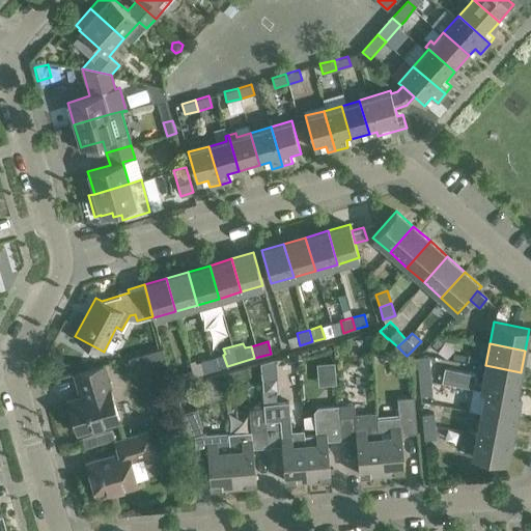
[(129,358),(132,372),(166,362),(162,348),(129,358)]
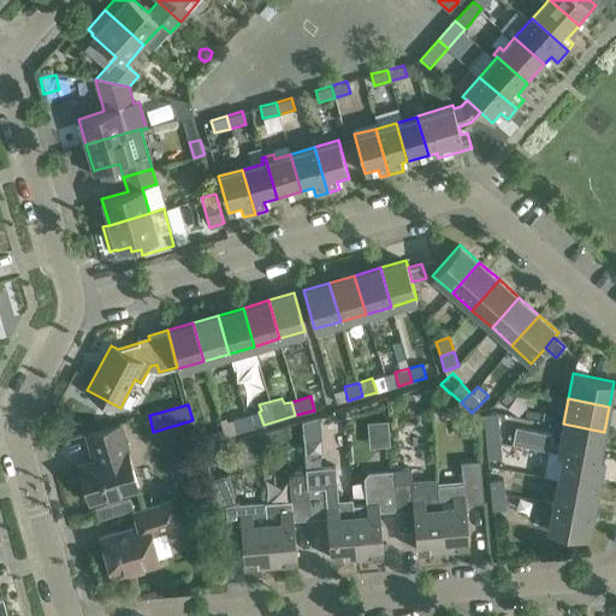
[(543,410),(542,420),(554,422),(555,413),(543,410)]
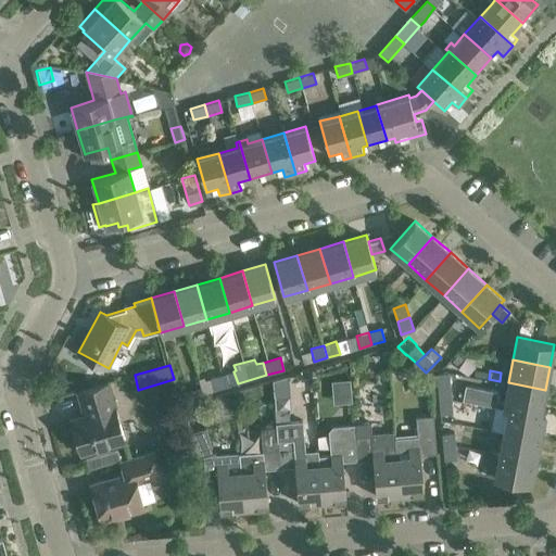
[(238,383),(234,371),(210,378),(213,391),(238,383)]
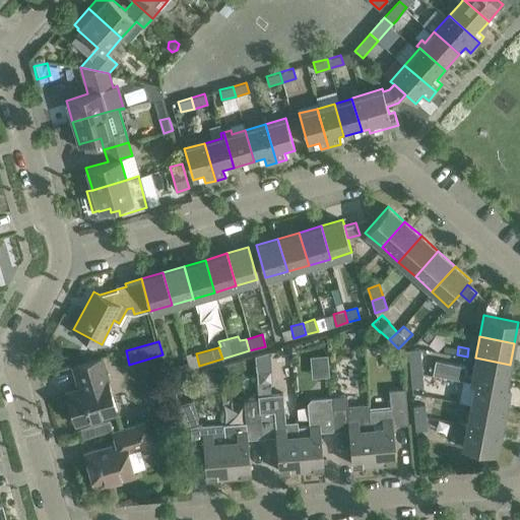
[(408,350),(410,372),(423,373),(431,375),(435,351),(420,348),(408,350)]
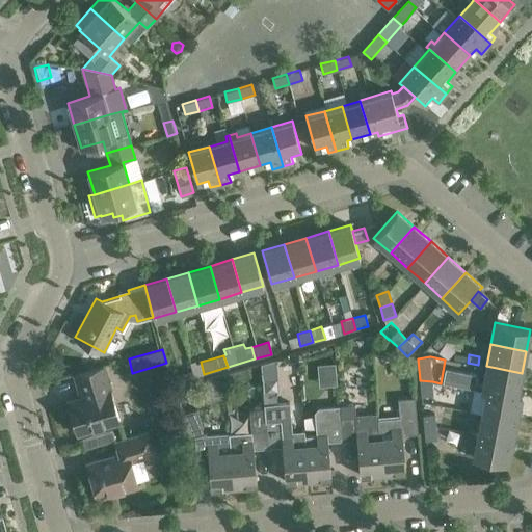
[(77,433),(97,428),(118,422),(103,366),(75,374),(82,398),(68,402),(77,433)]
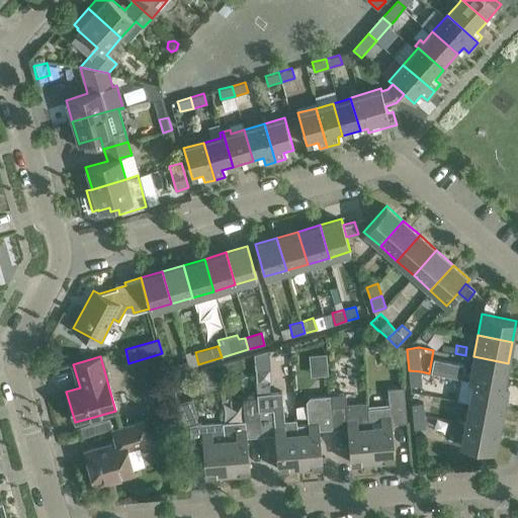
[(473,356),(469,377),(504,384),(508,363),(473,356)]
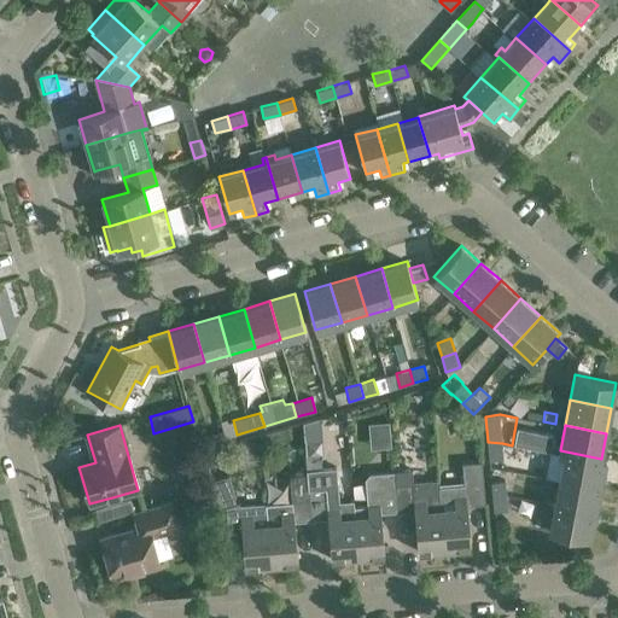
[(520,429),(520,445),(551,445),(552,429),(520,429)]
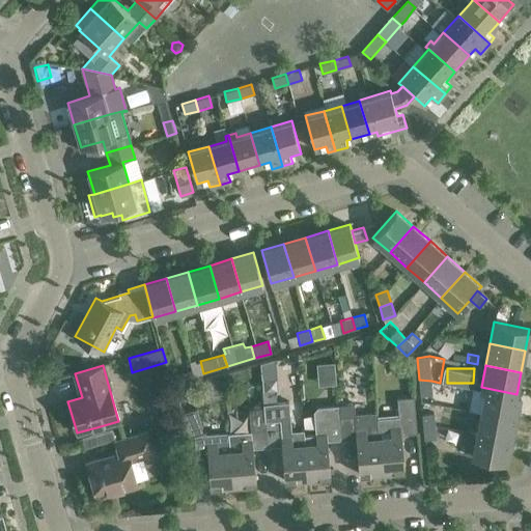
[(170,375),(174,388),(196,382),(192,369),(170,375)]
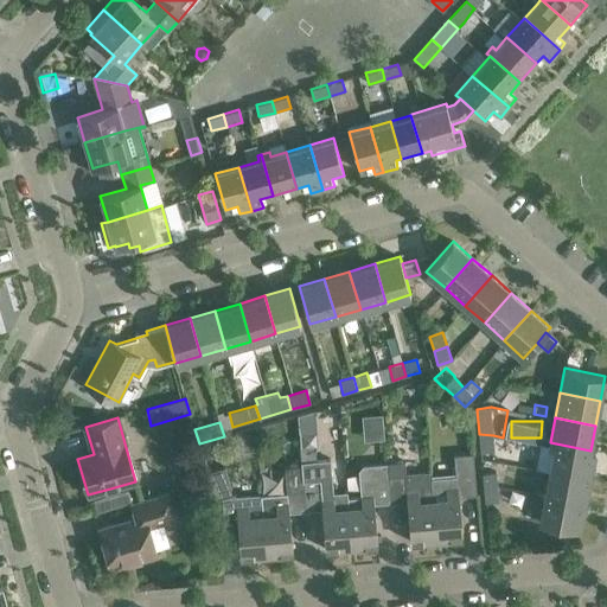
[(494,451),(493,435),(479,434),(480,452),(494,451)]
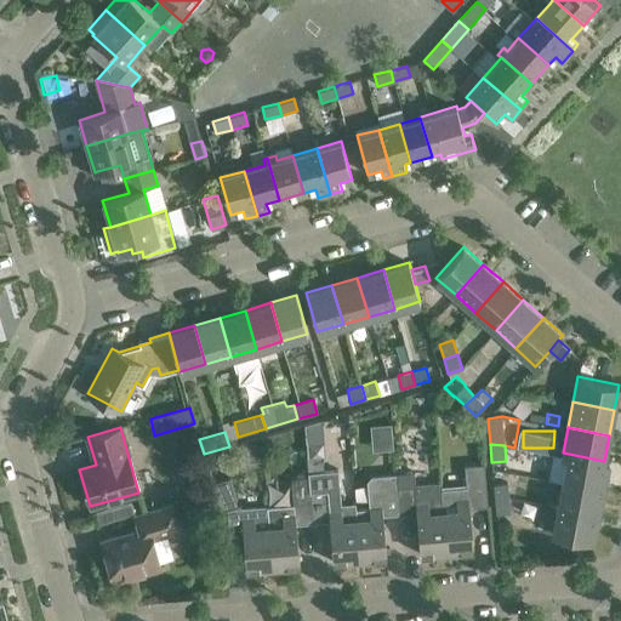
[(604,461),(563,453),(563,457),(567,457),(563,480),(603,489),(609,461),(604,461)]
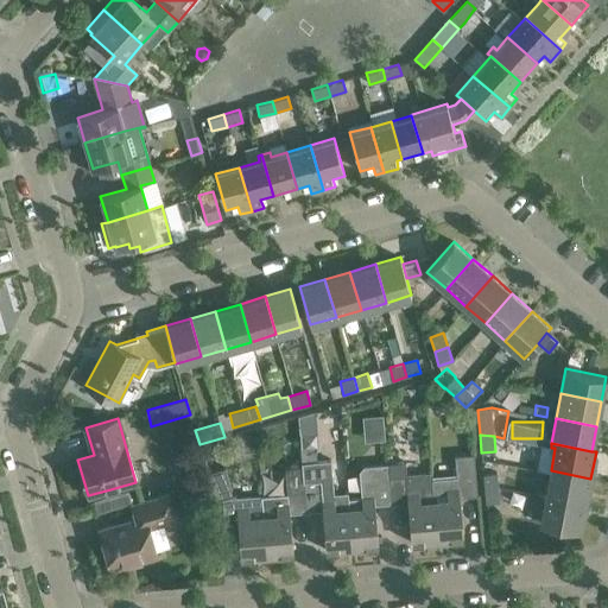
[(434,477),(435,500),(439,540),(463,538),(460,496),(476,495),(473,454),(455,456),(456,475),(434,477)]
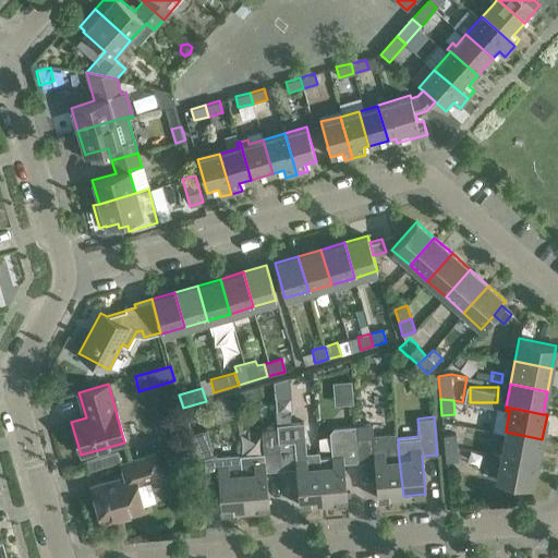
[(299,505),(325,502),(320,458),(319,458),(319,452),(306,453),(303,422),(279,424),(279,428),(282,469),(295,468),(299,505)]
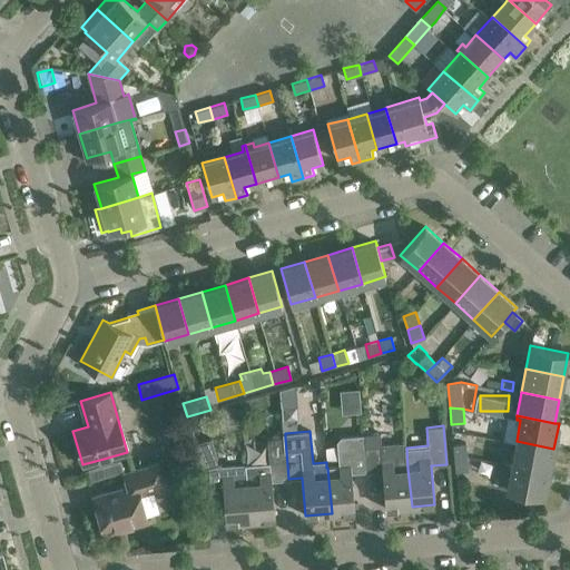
[(380,433),(363,434),(363,435),(366,471),(382,470),(383,487),(385,509),(412,507),(408,469),(406,448),(405,448),(405,441),(381,443),(380,433)]
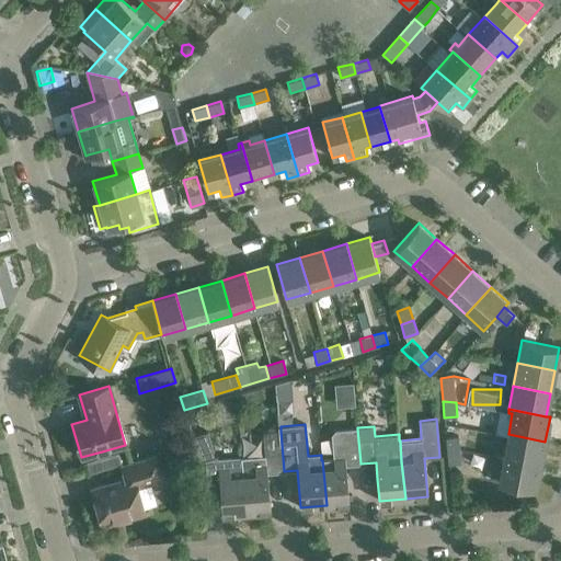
[(345,466),(361,464),(357,428),(335,430),(331,435),(333,458),(322,460),(327,505),(350,503),(345,466)]
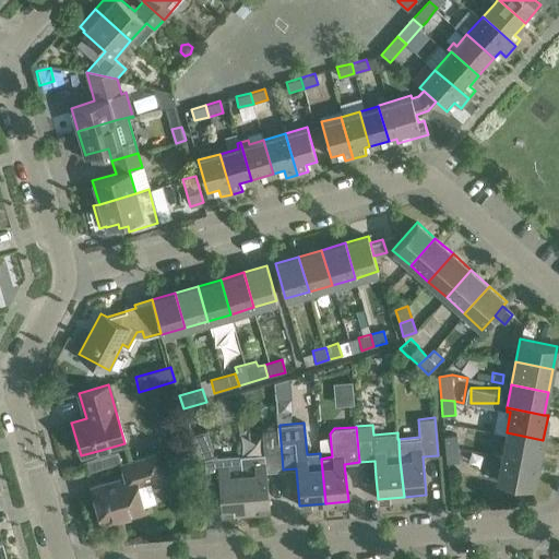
[(266,472),(283,470),(280,429),(262,430),(263,453),(242,455),(247,511),(270,509),(266,472)]
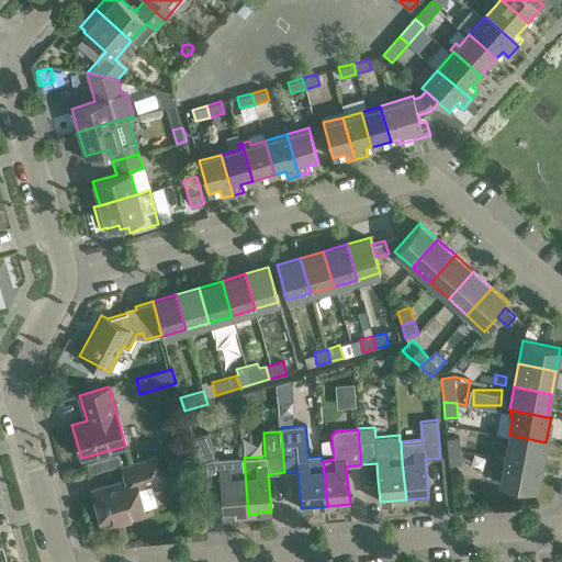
[(223,516),(248,514),(244,458),(217,461),(217,458),(215,458),(208,434),(192,438),(199,463),(205,461),(208,486),(220,485),(223,516)]
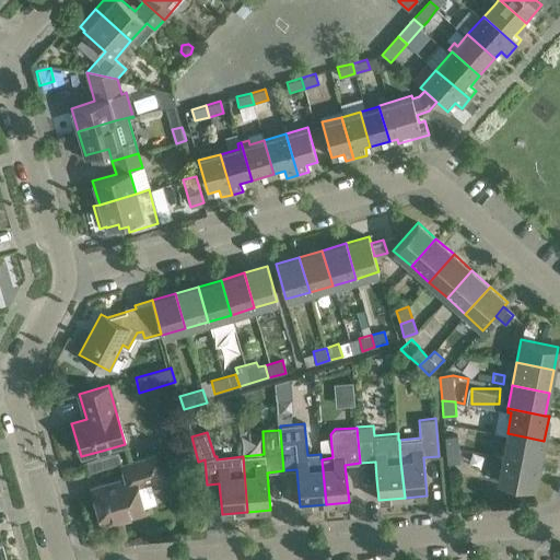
[(539,465),(544,441),(508,433),(503,457),(539,465)]
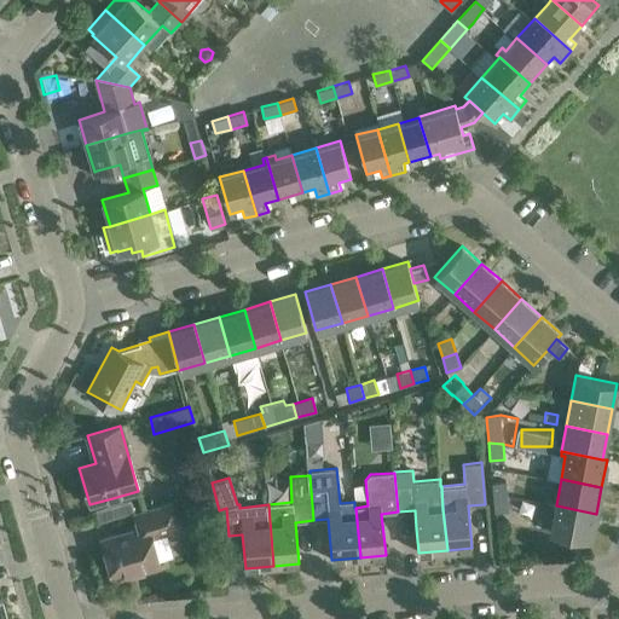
[(492,482),(493,497),(507,496),(505,481),(492,482)]
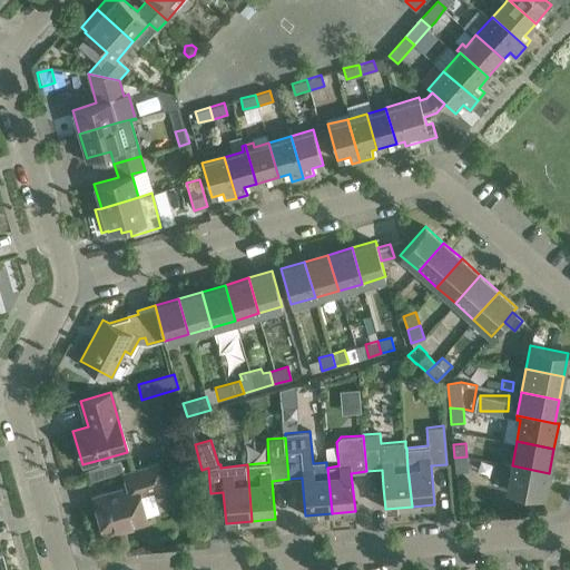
[(467,457),(454,458),(455,471),(468,470),(467,457)]
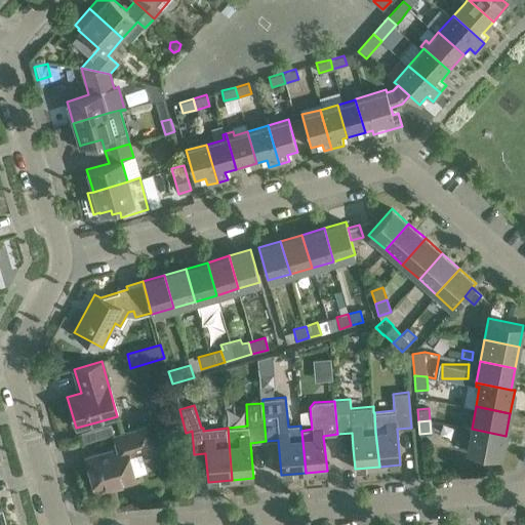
[(136,480),(129,455),(151,449),(145,425),(113,434),(117,447),(85,456),(95,492),(136,480)]
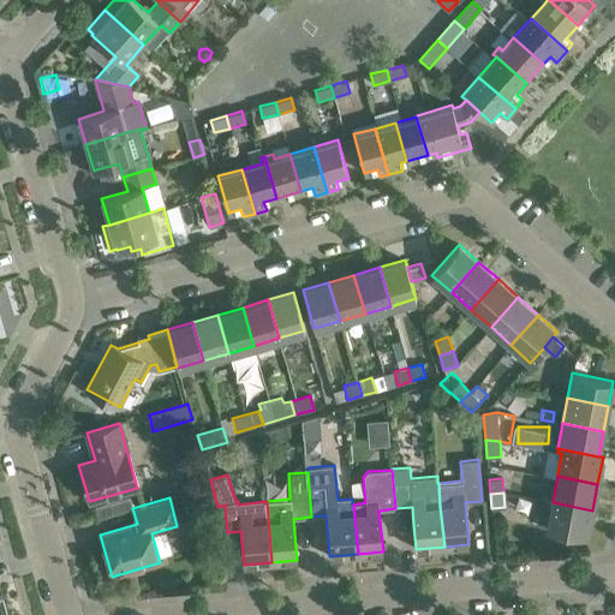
[(587,537),(592,511),(553,502),(547,529),(587,537)]
